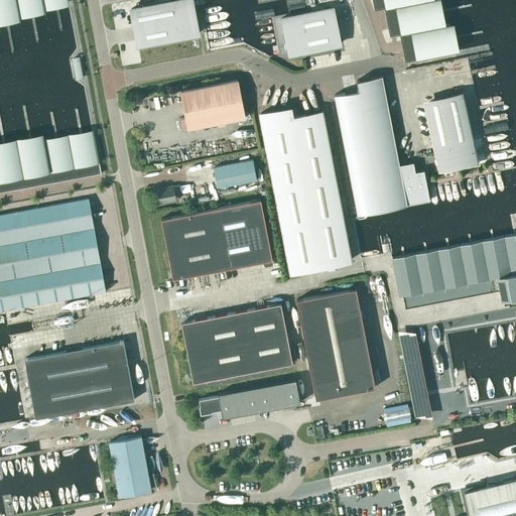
[(44,8),(43,5),(69,1),(68,0),(0,0),(0,19),(19,16),(19,13),(44,8)]
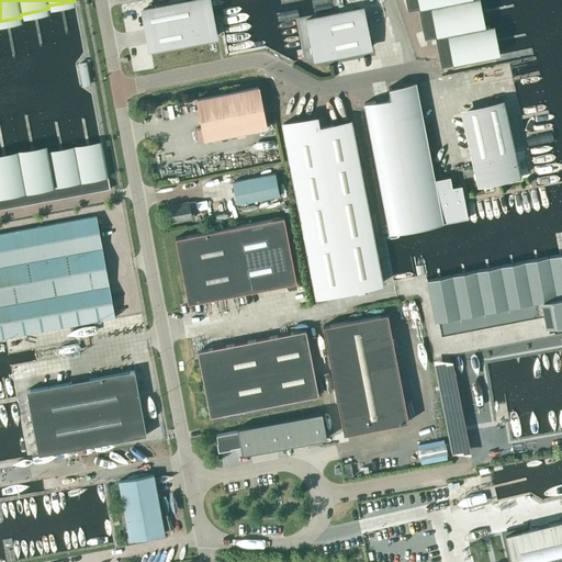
[(202,0),(192,0),(143,10),(146,30),(152,29),(155,48),(215,36),(212,17),(206,18),(202,0)]
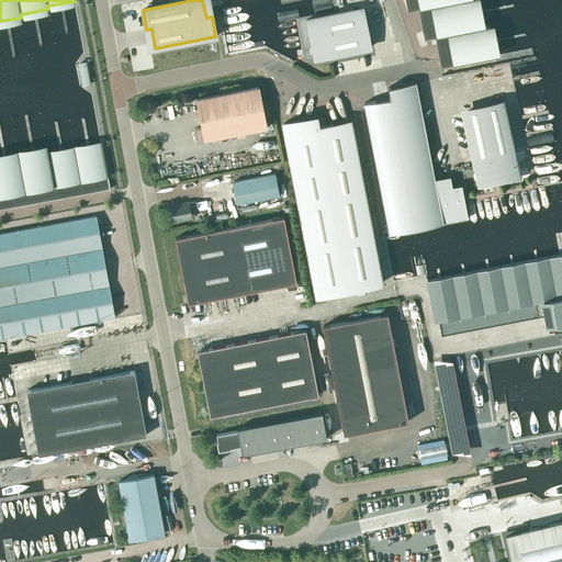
[(404,0),(407,11),(418,9),(424,40),(435,37),(440,67),(495,57),(489,26),(480,27),(474,0),(404,0)]
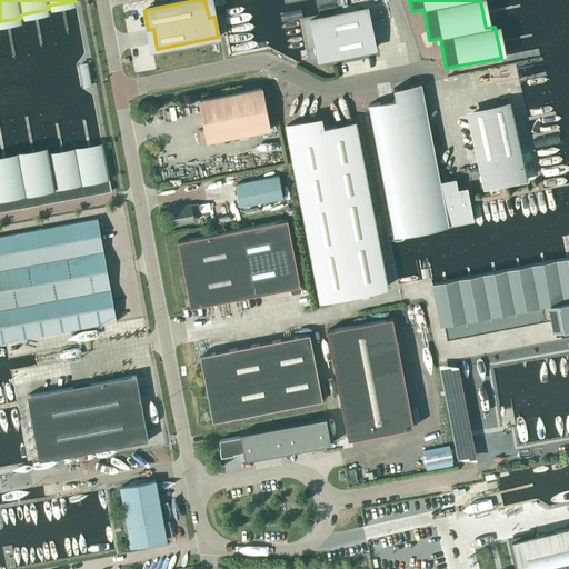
[(320,39),(325,58),(375,48),(370,28),(367,28),(363,9),(311,19),(315,40),(320,39)]
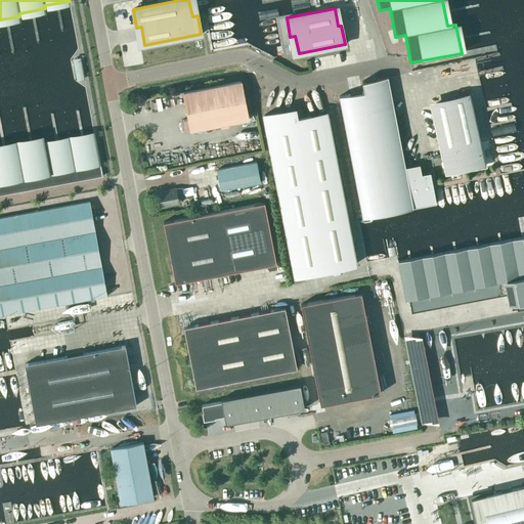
[(363,91),(339,96),(363,218),(435,204),(430,172),(421,174),(420,164),(405,167),(388,76),(361,81),(363,91)]
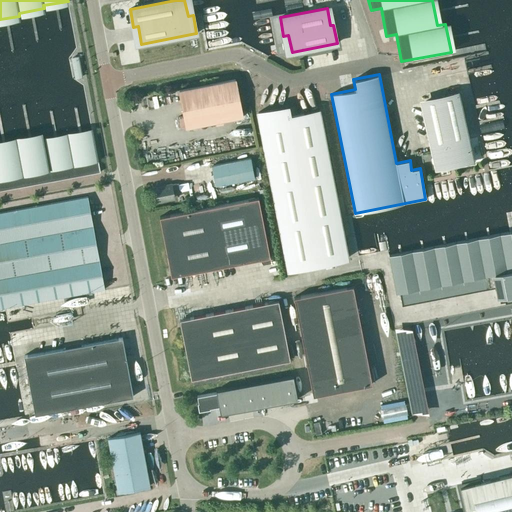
[(235,79),(179,90),(186,127),(215,122),(216,125),(223,124),(222,120),(242,116),(235,79)]
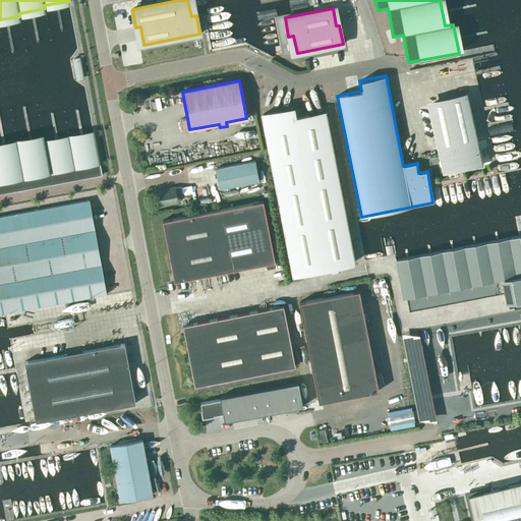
[(447,99),(447,101),(429,105),(443,171),(462,167),(461,162),(479,158),(465,95),(447,99)]
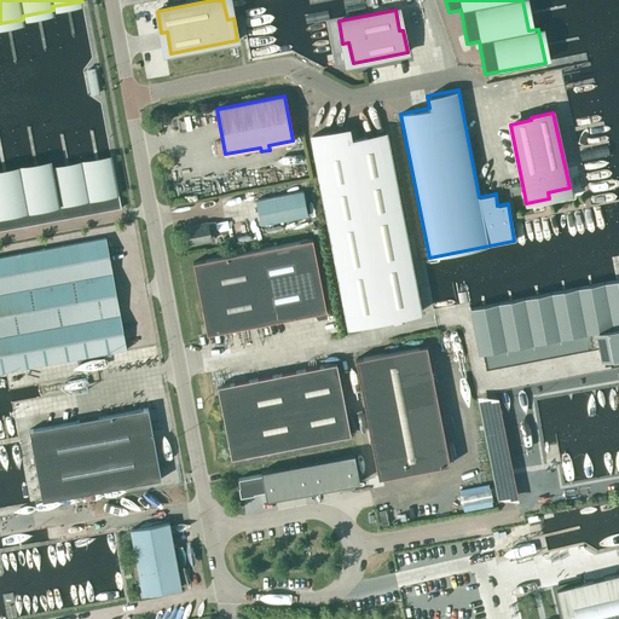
[(351,140),(348,128),(312,136),(348,325),(420,312),(386,133),(351,140)]
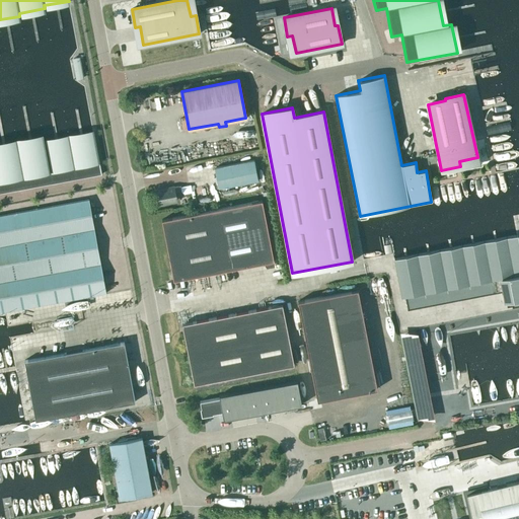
[(0,193),(101,174),(93,134),(45,143),(44,138),(0,145),(0,193)]
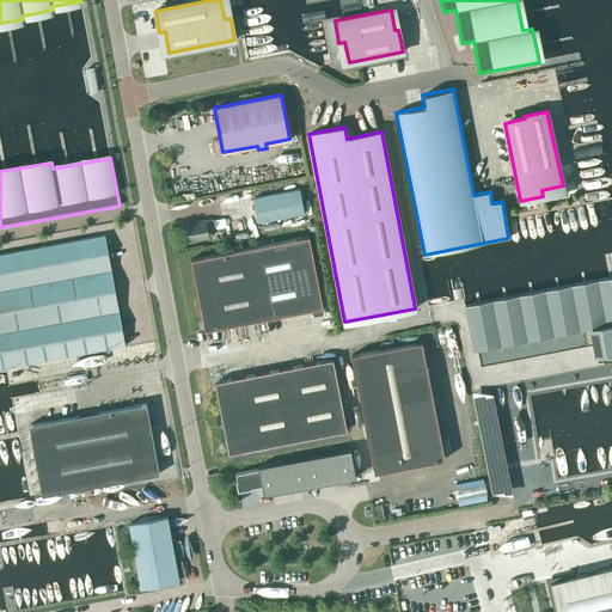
[(299,189),(252,199),(257,222),(304,213),(299,189)]
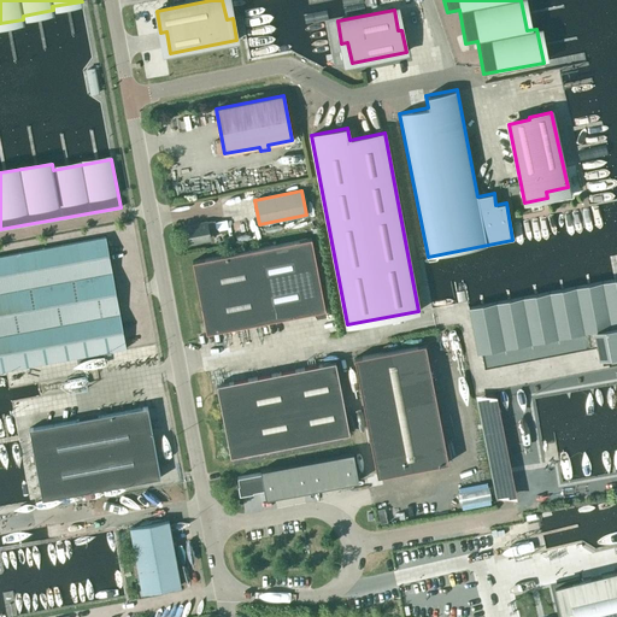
[(215,221),(186,227),(188,242),(210,238),(209,229),(216,228),(215,221)]
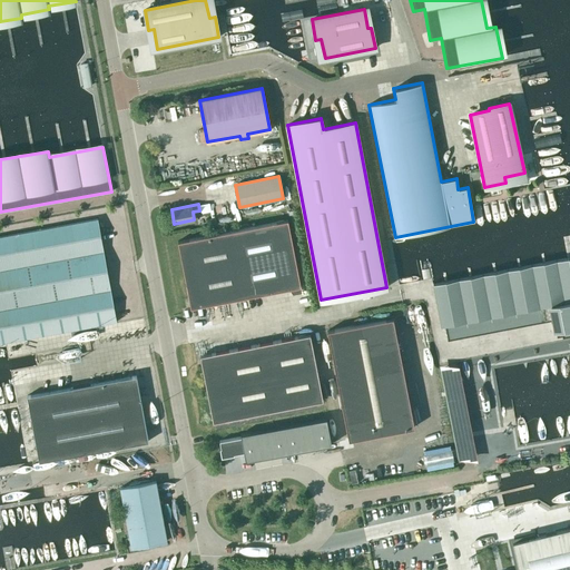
[(0,236),(0,343),(116,322),(97,218),(0,236)]
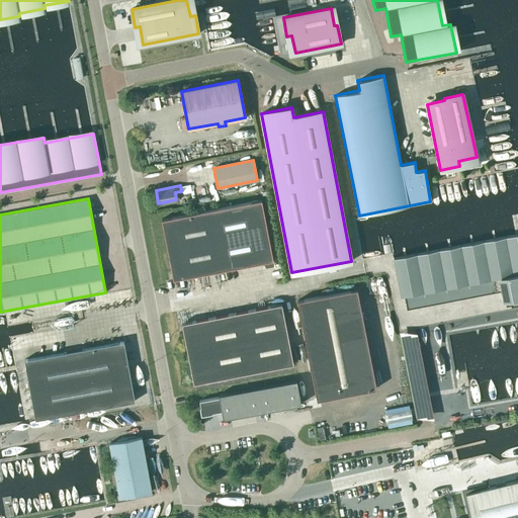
[(261,199),(161,220),(173,279),(273,260),(261,199)]
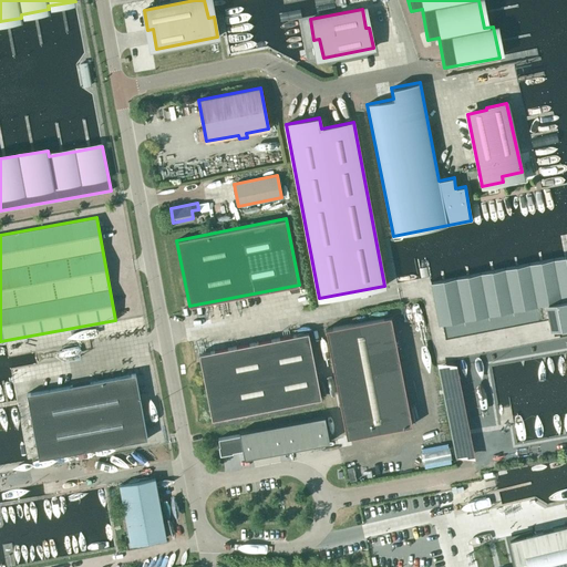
[(566,325),(566,266),(565,256),(431,282),(439,323),(442,323),(445,338),(548,317),(548,319),(554,318),(555,328),(566,325)]
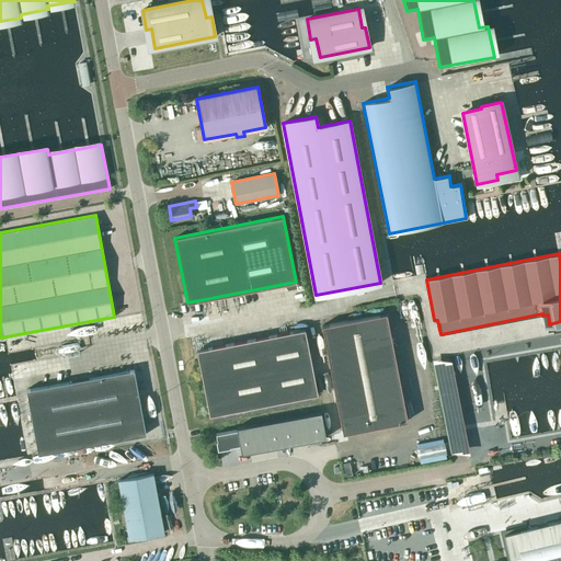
[(387,312),(322,325),(343,433),(408,421),(387,312)]
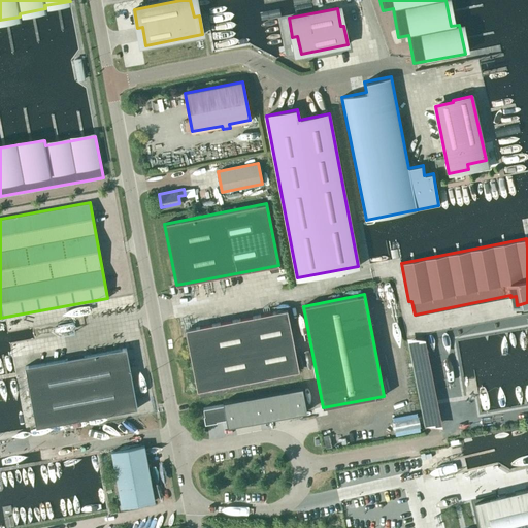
[(185,329),(197,391),(299,370),(287,309),(185,329)]
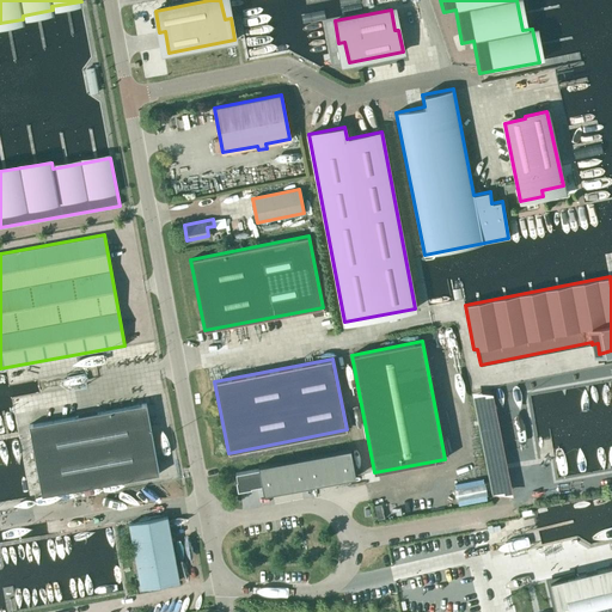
[(512,496),(495,396),(475,399),(493,499),(512,496)]
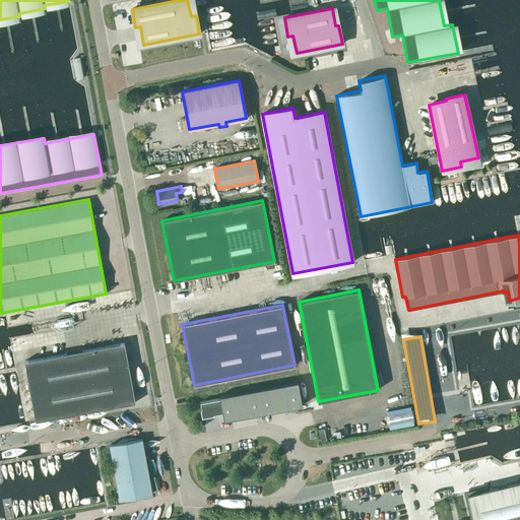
[(24,361),(36,420),(135,402),(124,342),(24,361)]
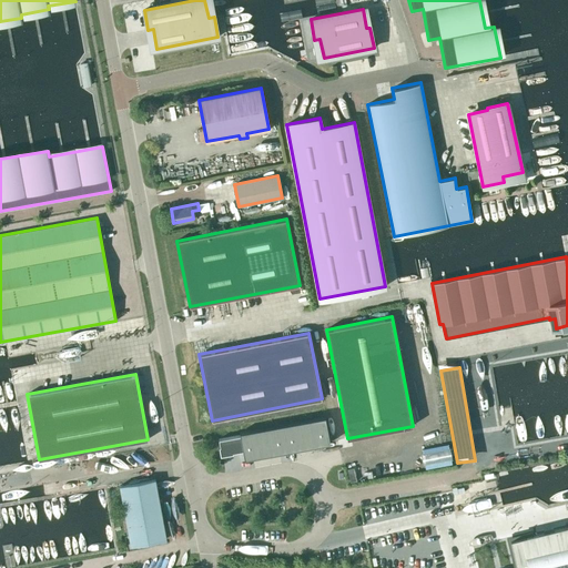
[(325,417),(240,433),(240,434),(240,435),(219,439),(220,446),(219,446),(221,455),(233,453),(233,452),(243,449),(243,450),(244,458),(330,443),(325,417)]
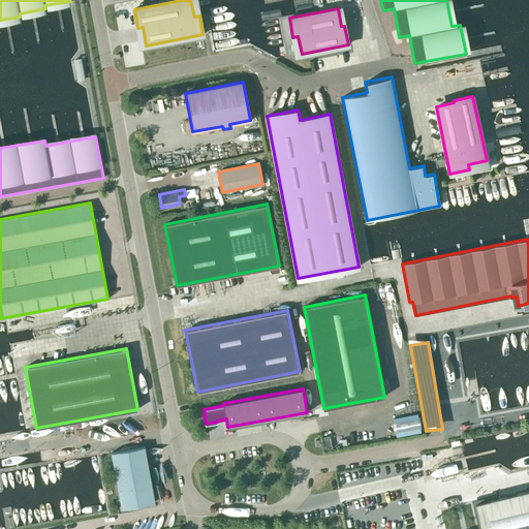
[(397,436),(422,433),(419,414),(394,417),(397,436)]
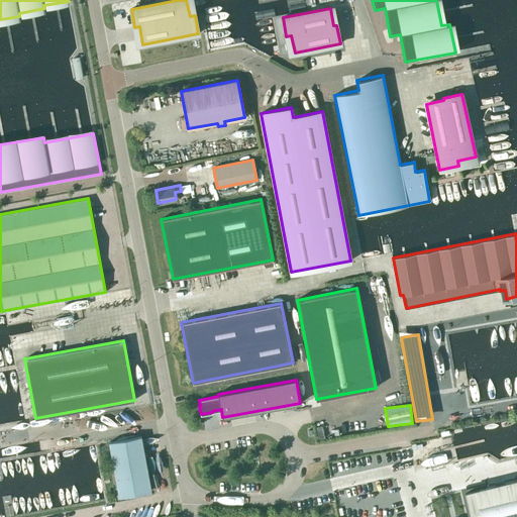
[(108,442),(118,496),(151,491),(141,436),(108,442)]
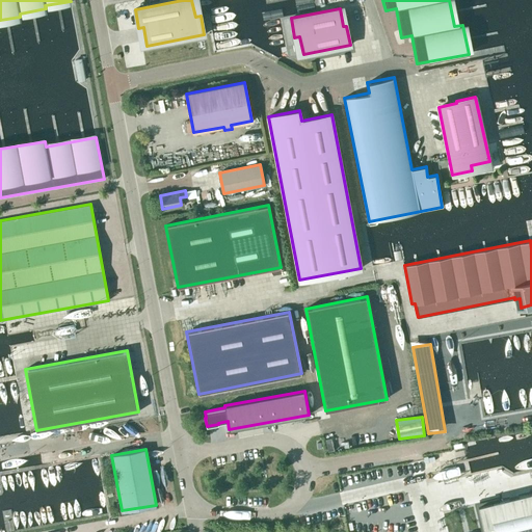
[(531,531),(531,493),(478,506),(484,531),(531,531)]
